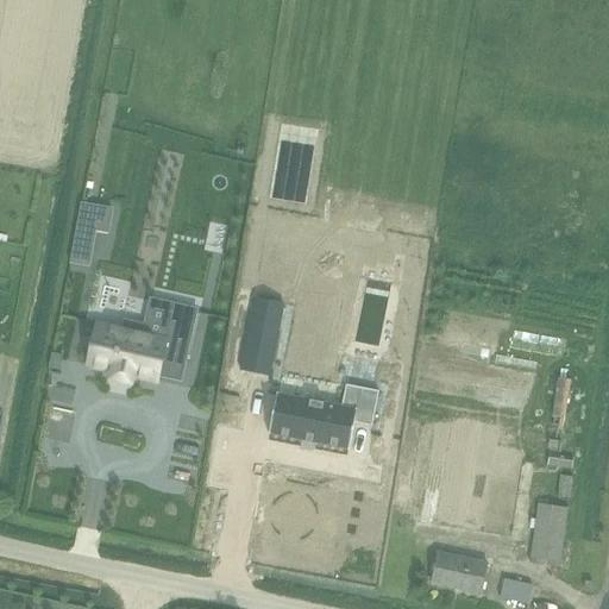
[(81,203),(70,264),(90,269),(98,232),(101,208),(81,203)]
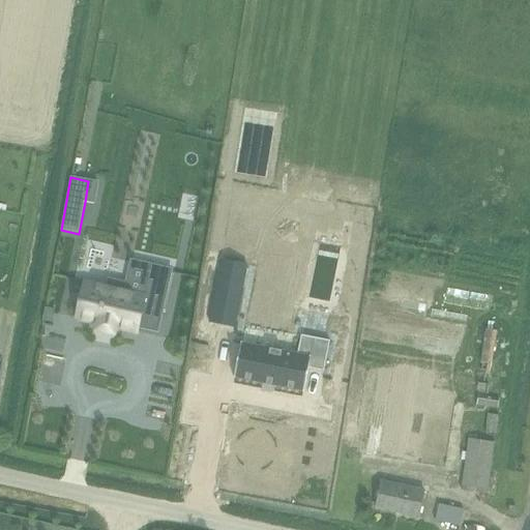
[(84,280),(74,321),(93,325),(92,332),(116,339),(119,329),(138,334),(139,329),(143,315),(162,320),(173,271),(151,266),(147,282),(144,294),(142,305),(121,300),(125,284),(108,280),(107,286),(84,280)]
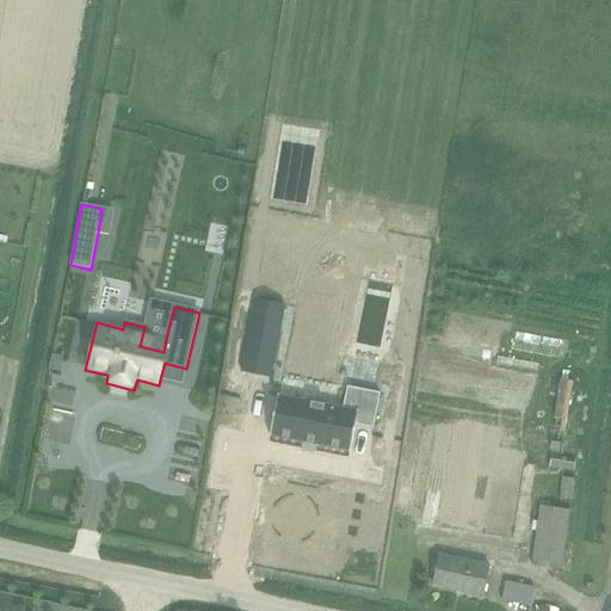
[(252,325),(242,372),(271,378),(281,331),(252,325)]
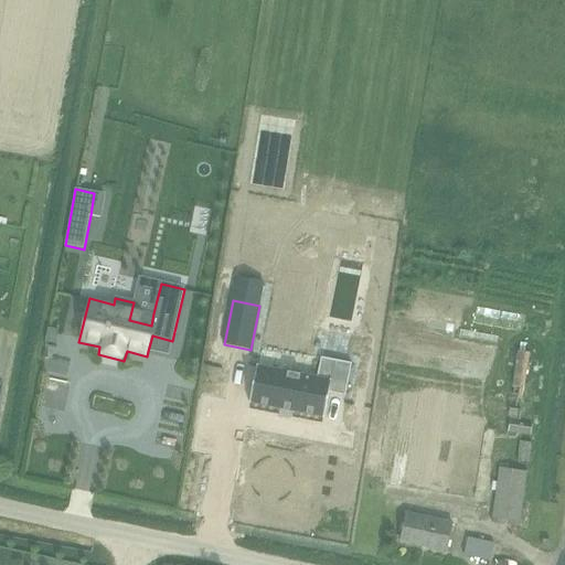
[(46,324),(44,340),(55,342),(57,327),(46,324)]
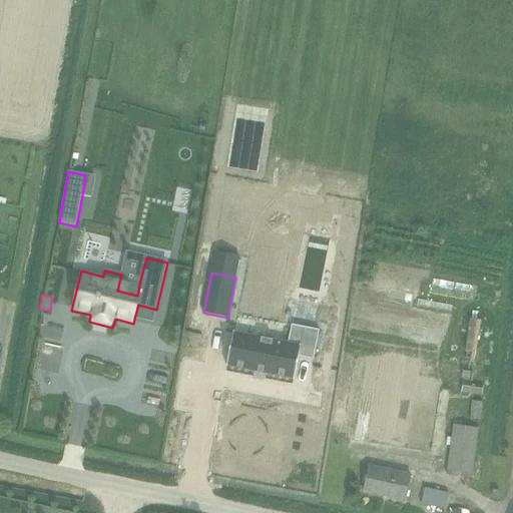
[(470,320),(464,359),(474,361),(481,321),(470,320)]
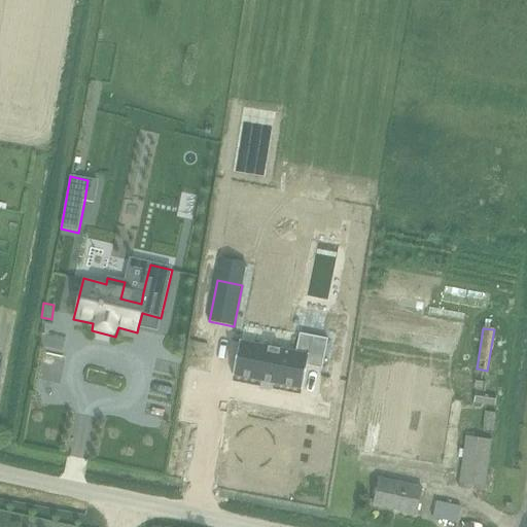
[(240,341),(233,377),(235,377),(235,376),(302,389),(302,390),(303,390),(307,366),(322,370),(328,340),(300,334),(296,353),(241,342),(242,341),(240,341)]
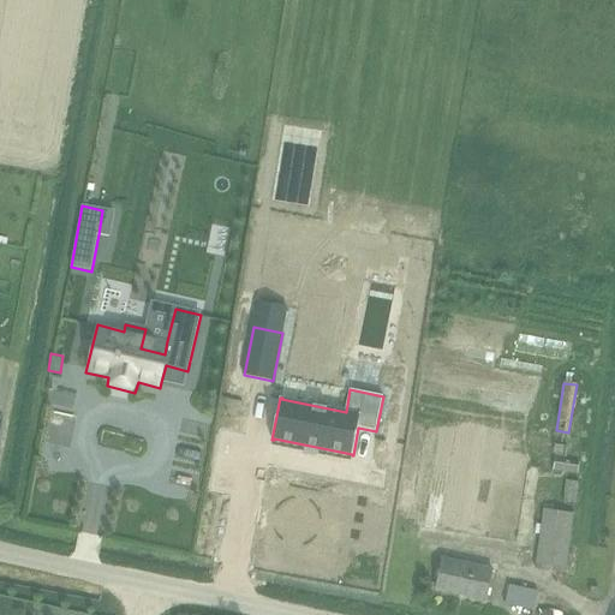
[(555,459),(553,471),(578,475),(579,464),(555,459)]
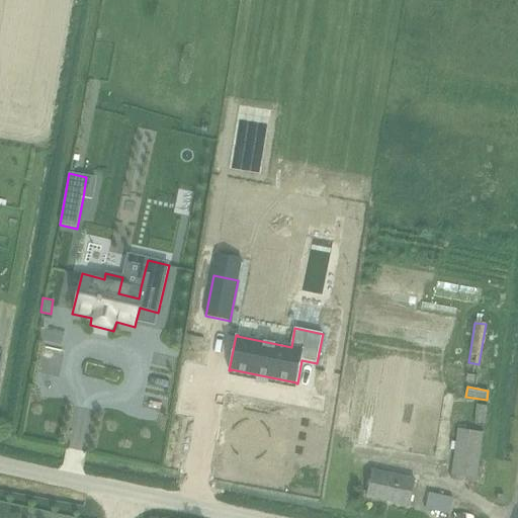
[(477,406),(472,426),(484,428),(488,407),(477,406)]
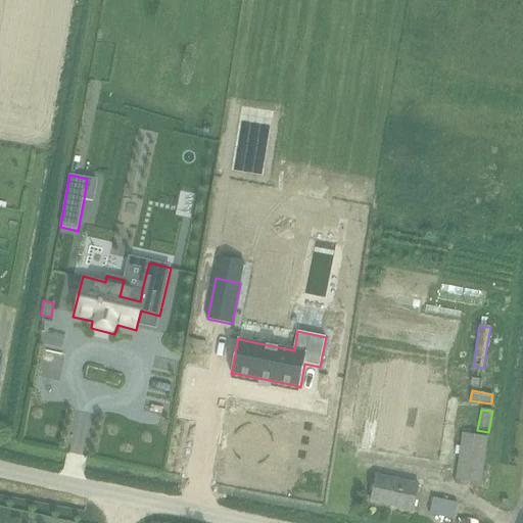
[(482,488),(489,437),(462,434),(456,485),(482,488)]
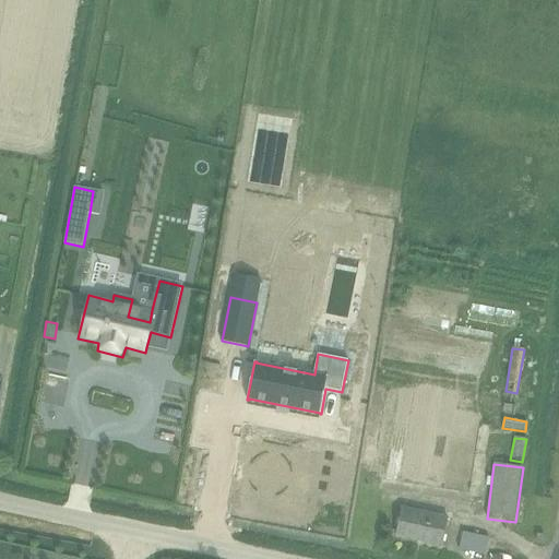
[(443,547),(450,519),(405,509),(399,537),(443,547)]
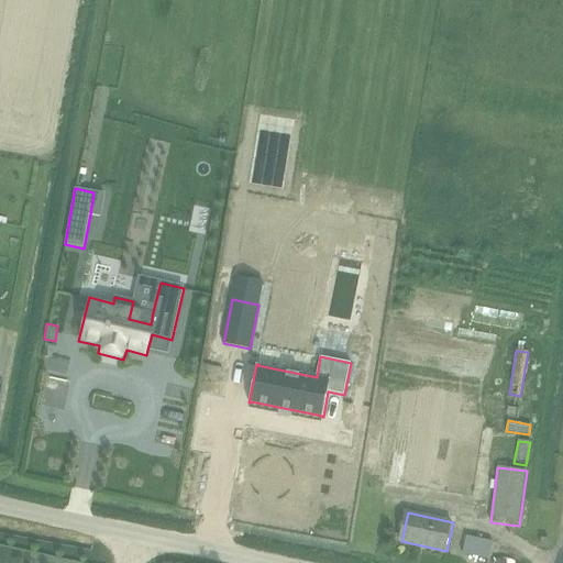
[(463,554),(488,560),(489,560),(494,541),(467,536),(463,554)]
